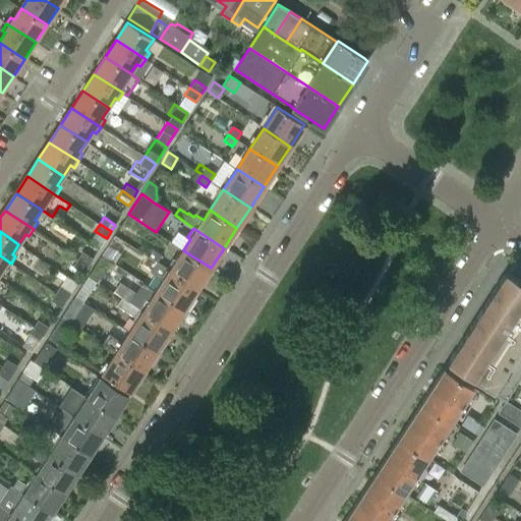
[(157,263),(157,262),(162,254),(153,249),(149,256),(157,263)]
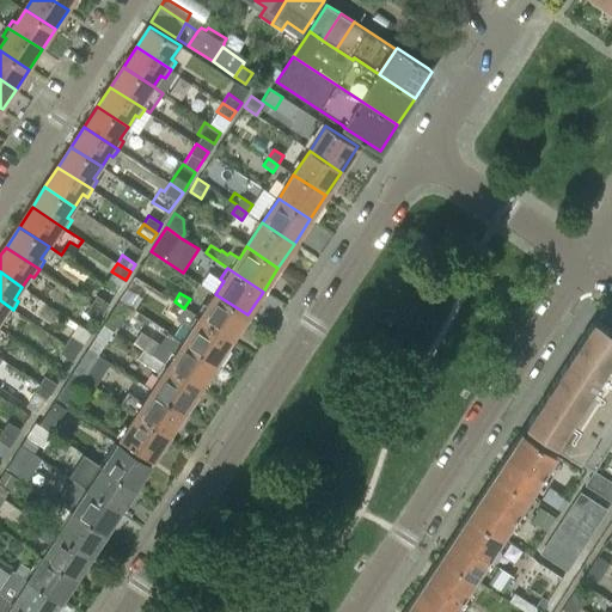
[(200,318),(231,340),(248,314),(215,294),(200,318)]
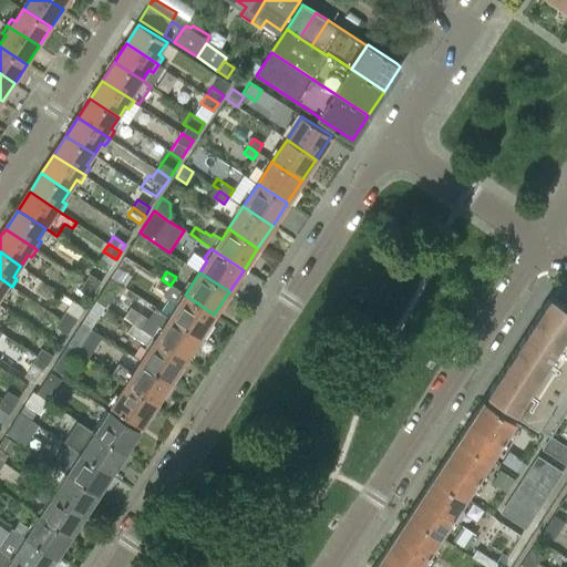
[(89,274),(84,281),(96,289),(101,281),(89,274)]
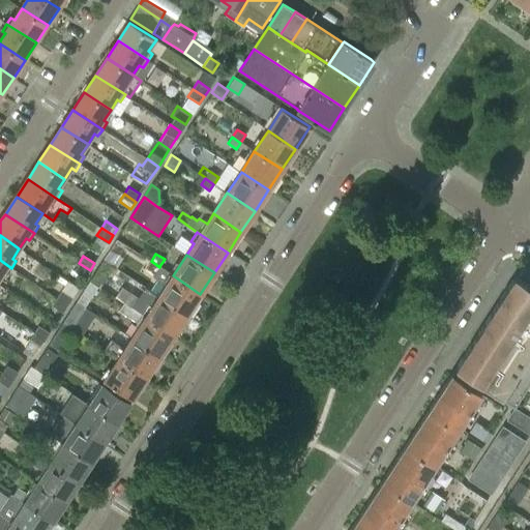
[(99,287),(113,266),(102,259),(89,281),(99,287)]
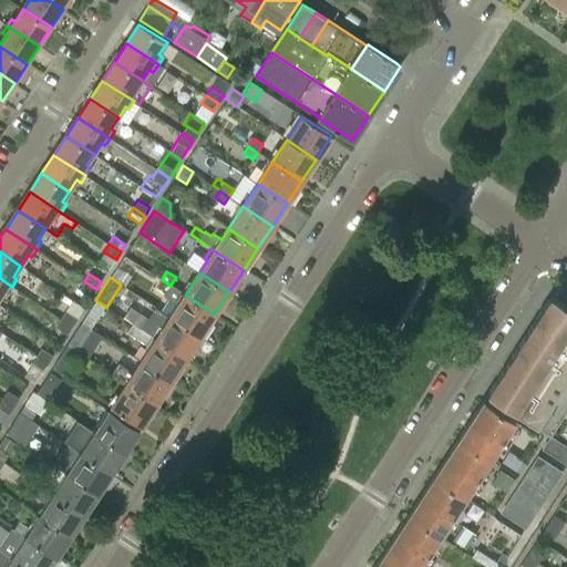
[(0,278),(0,296),(3,291),(7,294),(12,287),(0,278)]
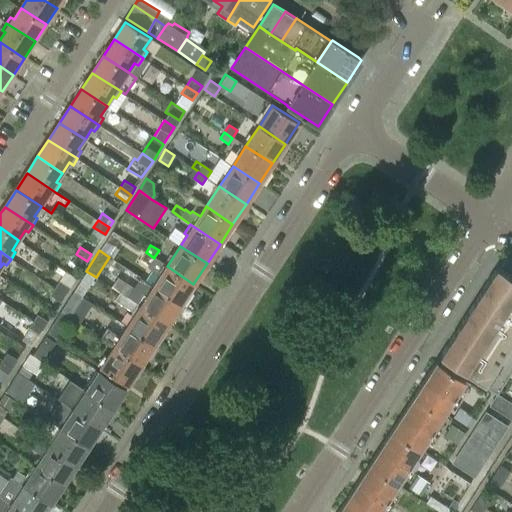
[(87,261),(76,254),(71,261),(82,268),(87,261)]
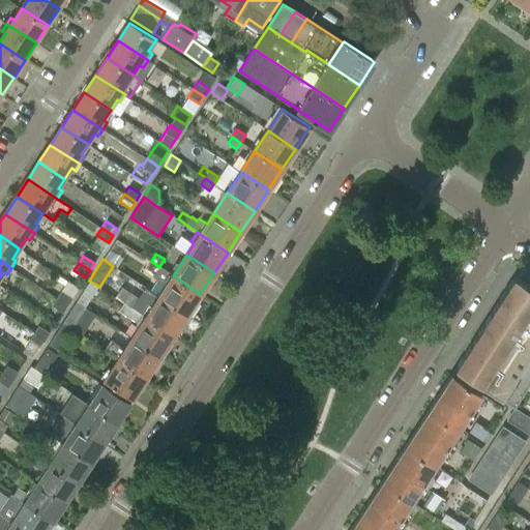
[(159,297),(186,315),(200,294),(173,275),(159,297)]
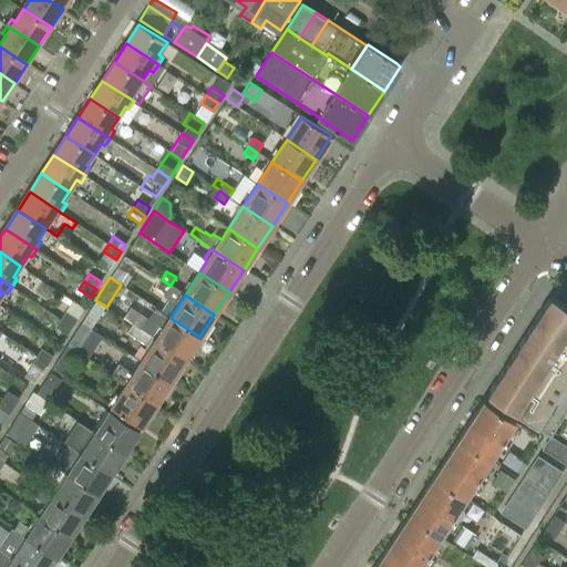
[(566,307),(549,296),(486,393),(549,434),(566,406),(566,307)]
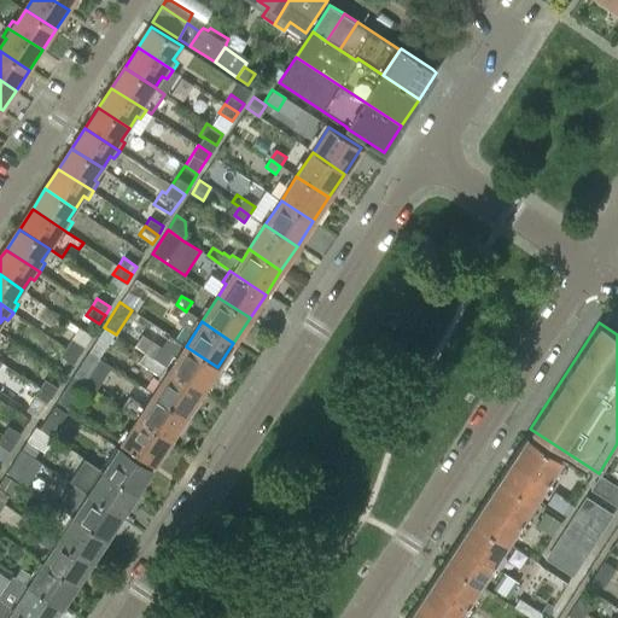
[(104,327),(88,351),(99,359),(115,334),(104,327)]
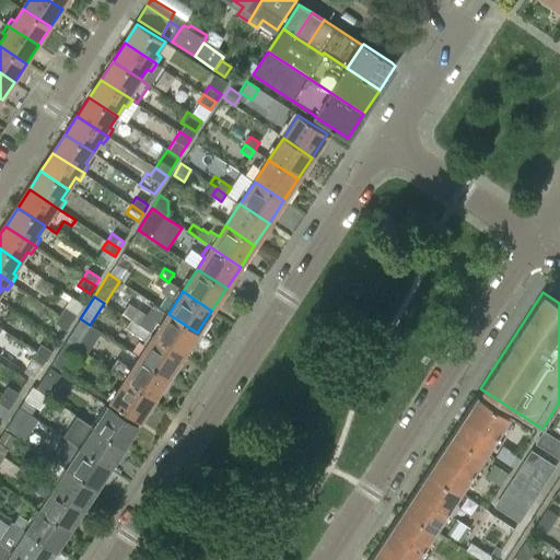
[(139,326),(184,354),(197,333),(168,314),(153,304),(144,318),(139,326)]
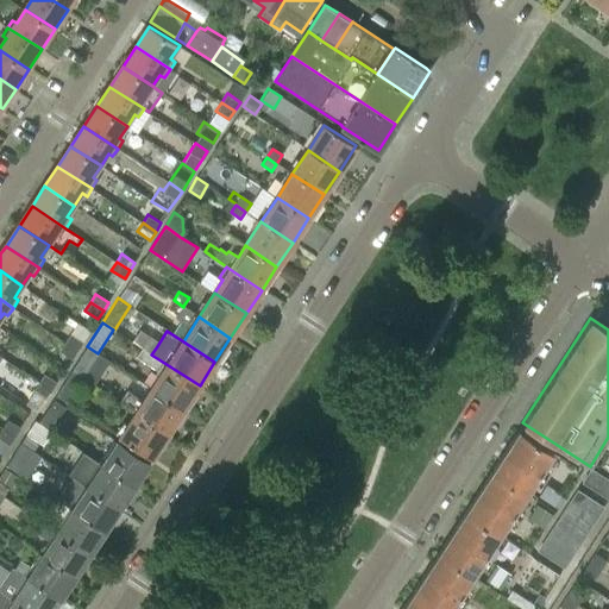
[(70,333),(64,343),(77,351),(83,343),(83,341),(70,333)]
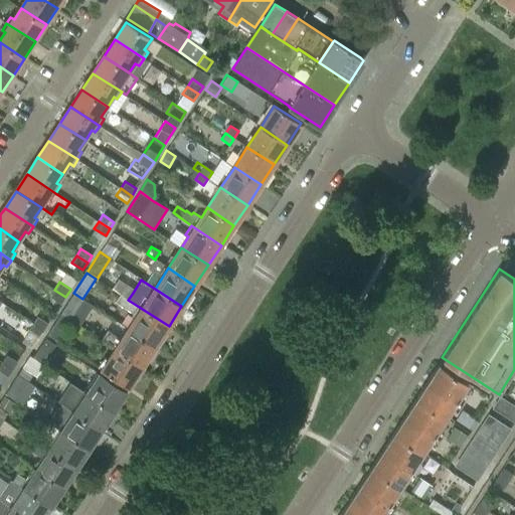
[(54,290),(50,297),(60,304),(65,297),(54,290)]
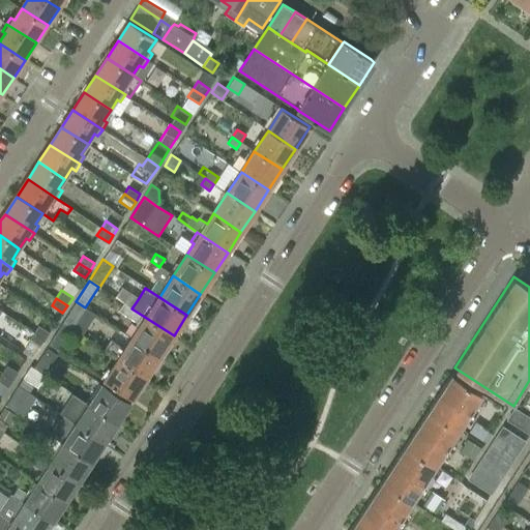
[(85,307),(76,301),(62,322),(71,328),(85,307)]
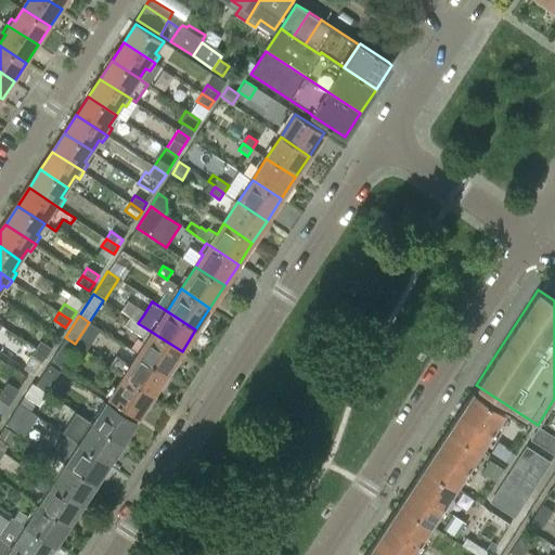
[(133,330),(138,323),(129,317),(125,324),(133,330)]
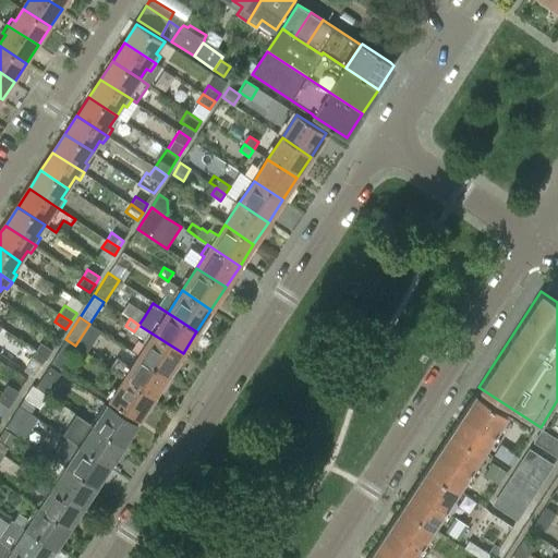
[(138,356),(168,375),(183,353),(138,325),(134,331),(149,341),(138,356)]
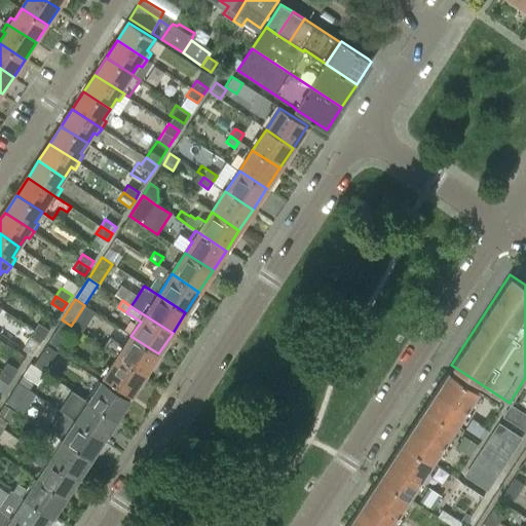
[(71,326),(62,320),(48,341),(58,346),(71,326)]
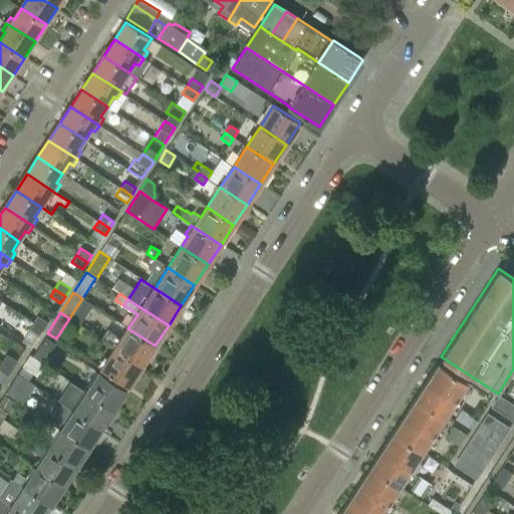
[(38,315),(33,322),(43,329),(48,322),(38,315)]
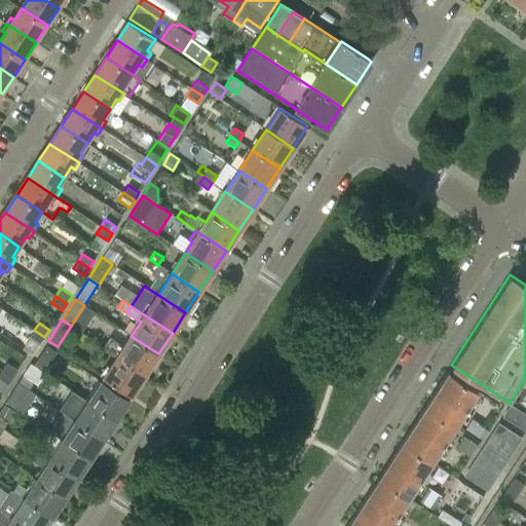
[(29,337),(40,345),(44,337),(34,330),(29,337)]
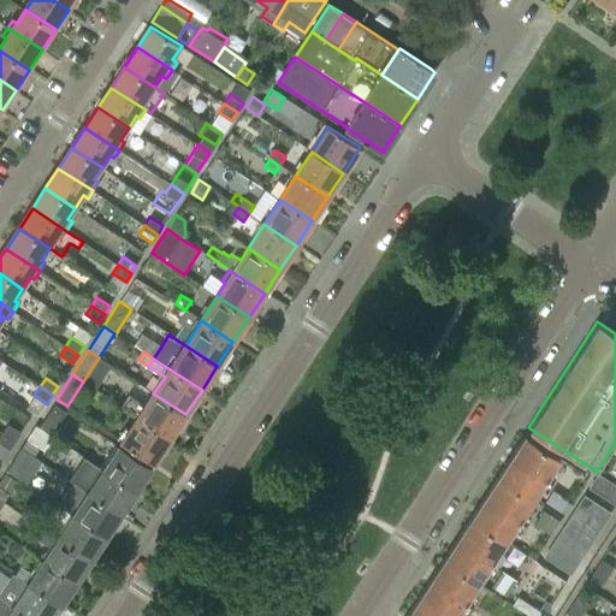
[(138,418),(170,438),(185,414),(153,394),(146,404),(129,394),(120,406),(138,418)]
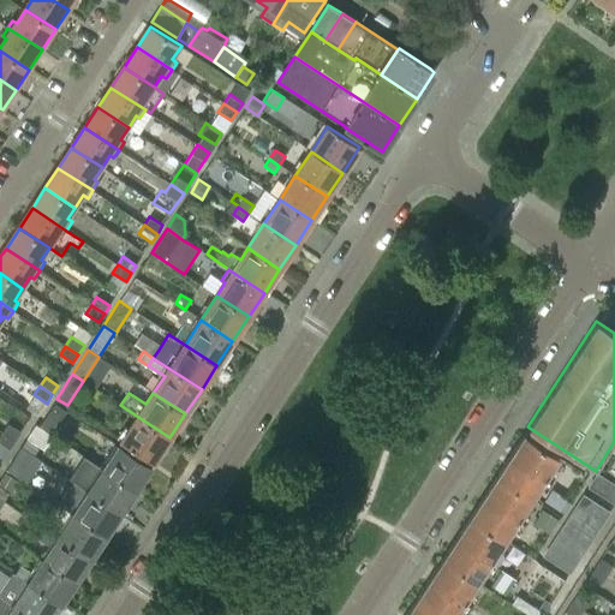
[(66,411),(54,404),(39,427),(36,425),(40,428),(51,435),(66,411)]
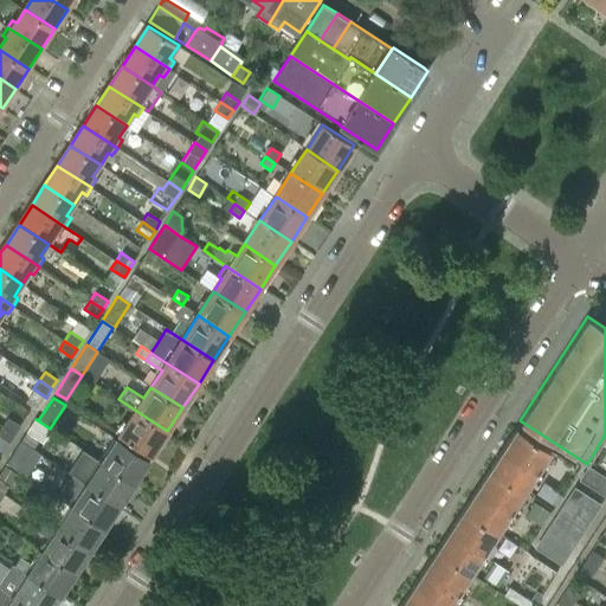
[(1,426),(14,434),(20,425),(19,424),(26,413),(7,400),(0,410),(0,414),(6,419),(1,426)]
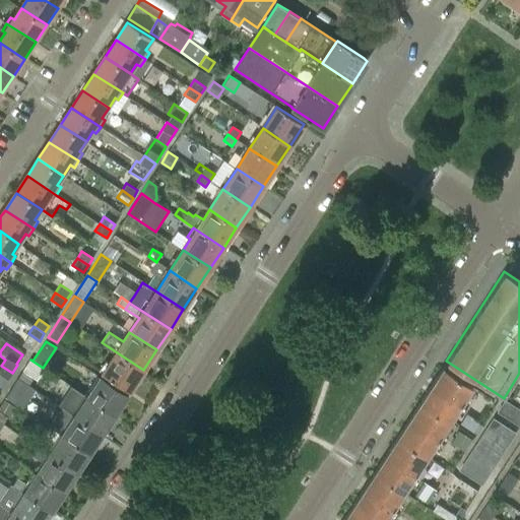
[(143,370),(117,352),(103,373),(130,390),(143,370)]
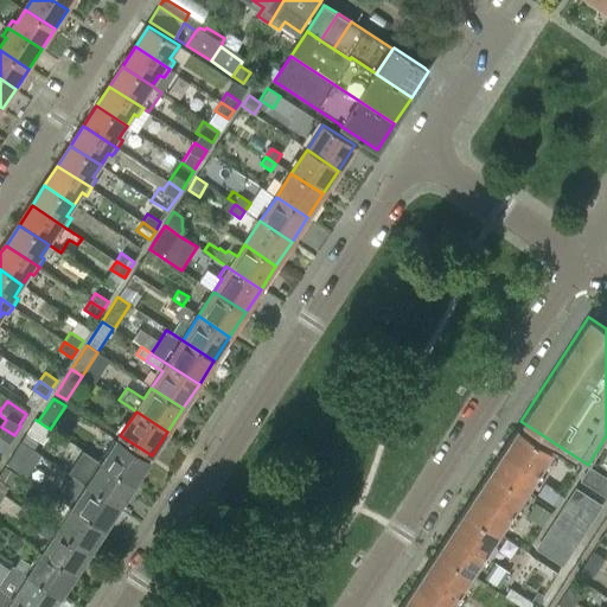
[(42,443),(50,429),(39,422),(36,420),(21,442),(33,451),(39,442),(42,443)]
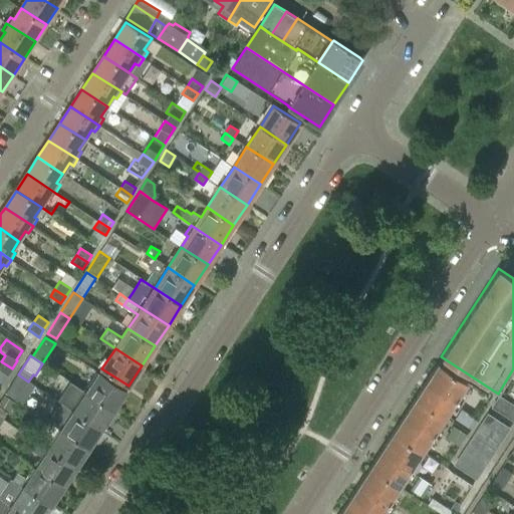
[(0,369),(8,375),(12,368),(1,361),(0,362),(0,369)]
